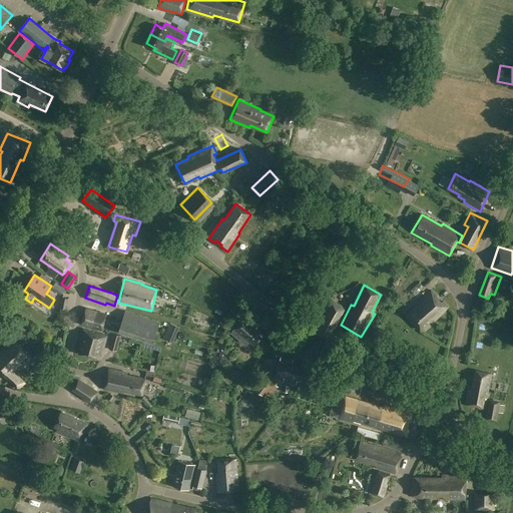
[(437,296),(432,290),(417,305),(418,306),(407,317),(420,331),(431,319),(435,321),(449,308),(443,302),(441,303),(437,298),(437,296)]
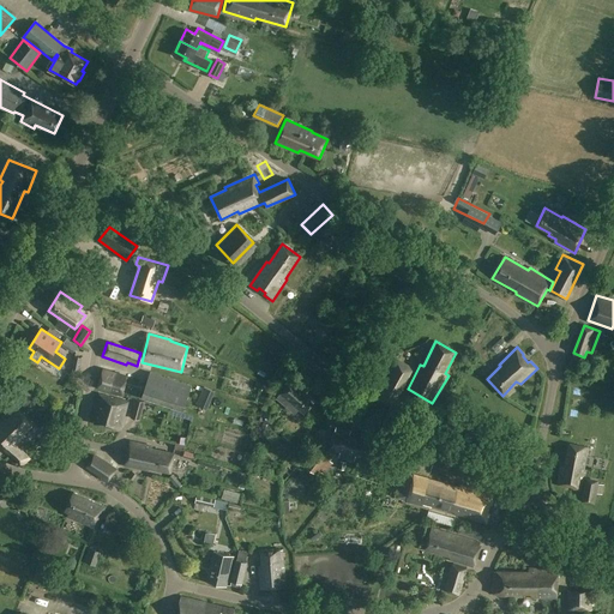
[(414,369),(393,357),(386,372),(391,374),(378,398),(392,407),(414,369)]
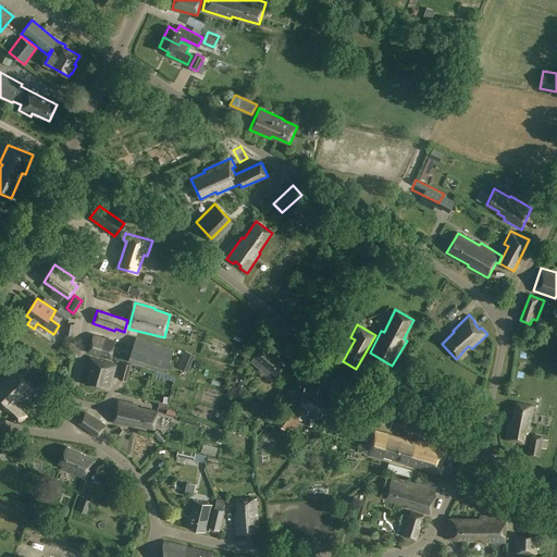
[(115,342),(94,335),(89,351),(111,358),(111,357),(114,358),(119,344),(115,343),(115,342)]
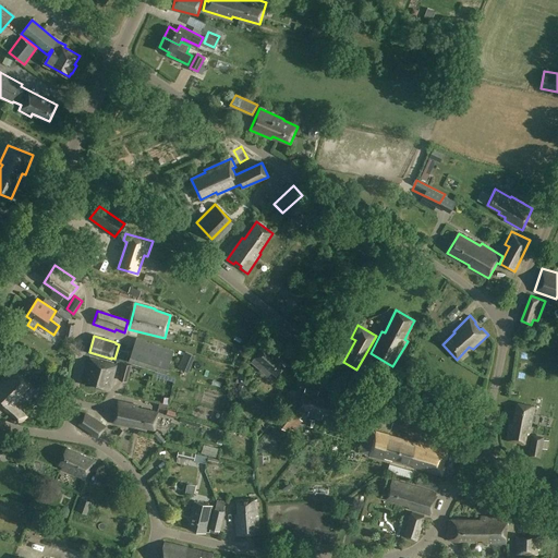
[(174,351),(137,338),(131,361),(168,373),(174,351)]
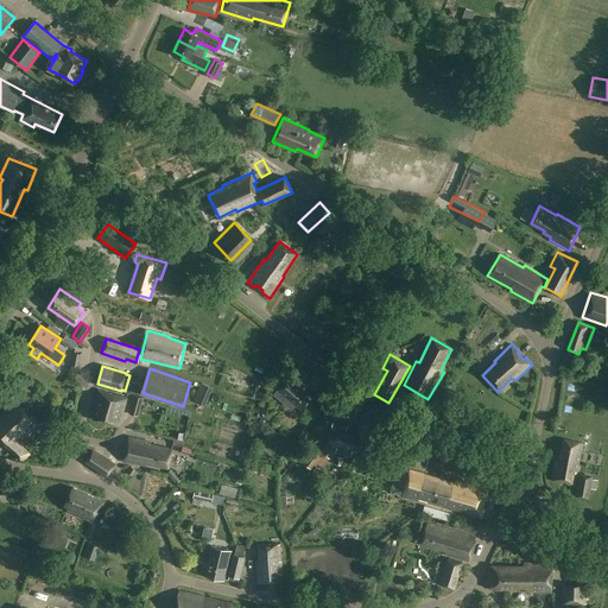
[(303,387),(290,375),(273,396),(293,411),(297,406),(302,410),(312,397),(302,388),(303,387)]
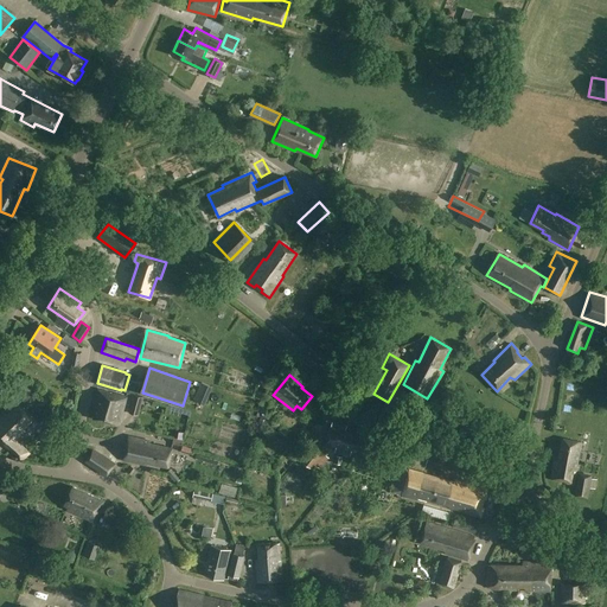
[(212,388),(202,383),(192,407),(203,411),(212,388)]
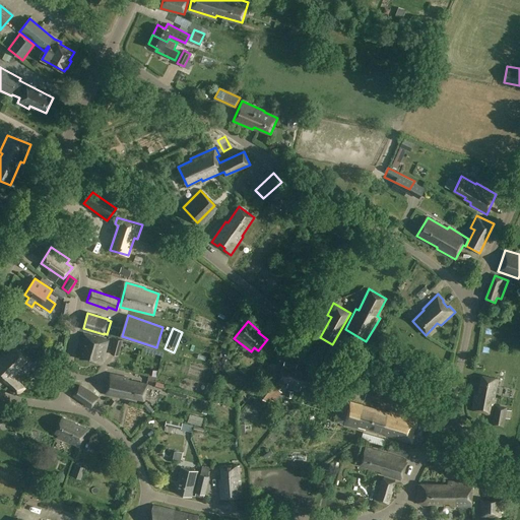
[(109,340),(83,334),(82,340),(85,341),(80,359),(103,364),(109,340)]
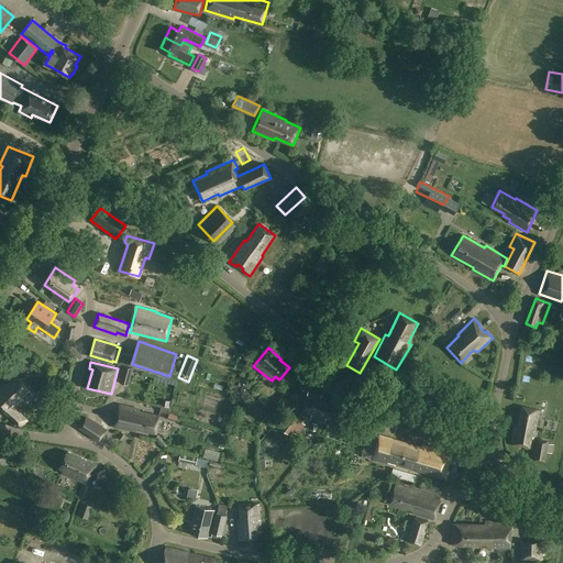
[(132,385),(136,370),(131,368),(128,384),(132,385)]
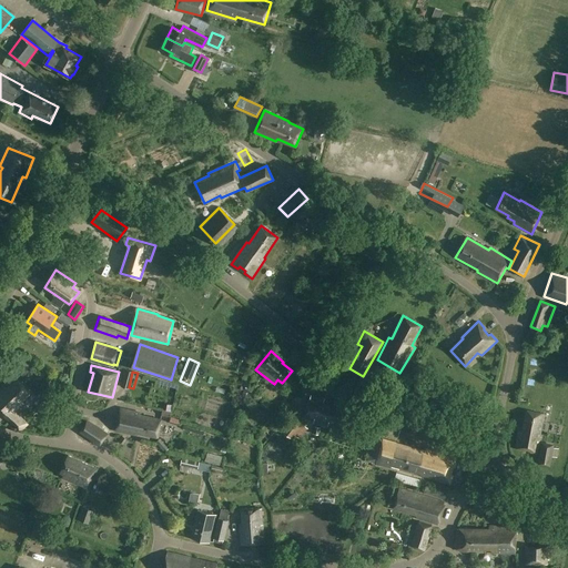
[(61,385),(52,378),(47,387),(57,394),(61,385)]
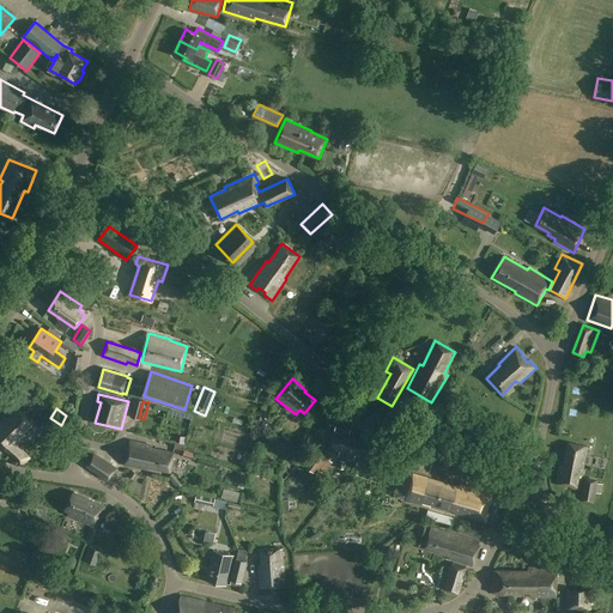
[(176,410),(173,417),(190,423),(193,416),(176,410)]
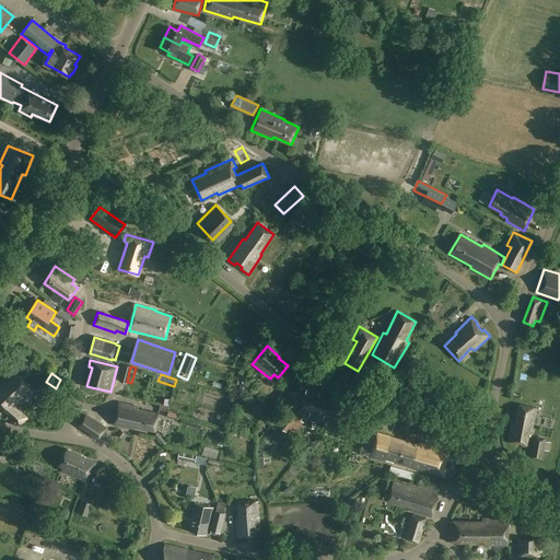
[(28,388),(15,375),(6,384),(4,382),(0,386),(0,406),(20,424),(26,419),(13,407),(21,400),(19,397),(28,388)]
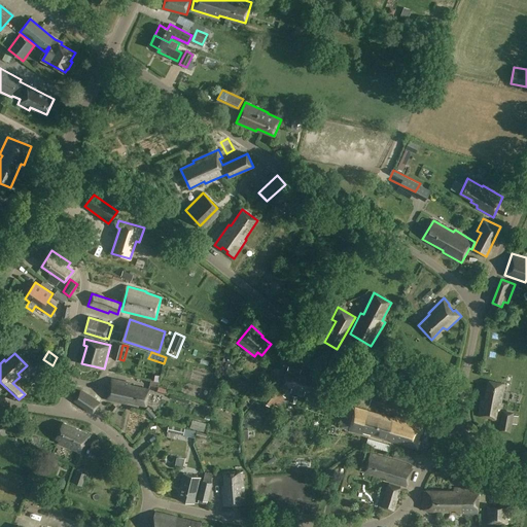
[(292,388),(291,393),(304,396),(305,392),(310,393),(314,378),(299,374),(300,370),(288,366),(287,371),(285,371),(282,385),(292,388)]
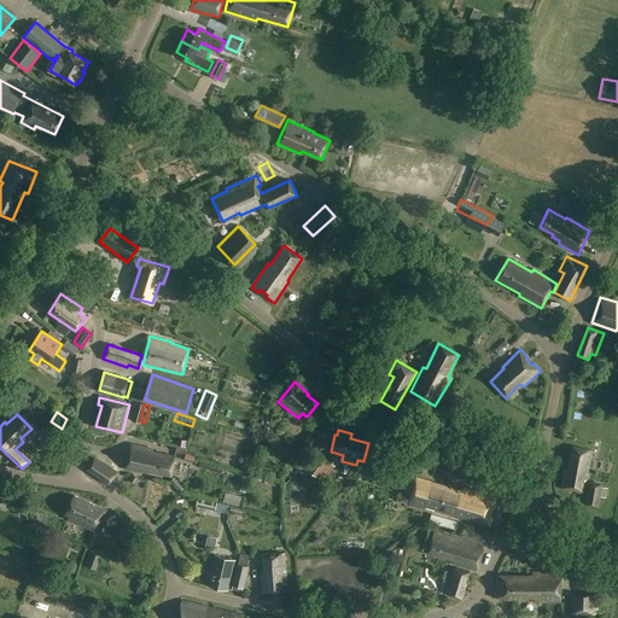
[(156,449),(132,443),(126,467),(144,471),(144,468),(170,476),(174,458),(156,453),(156,449)]
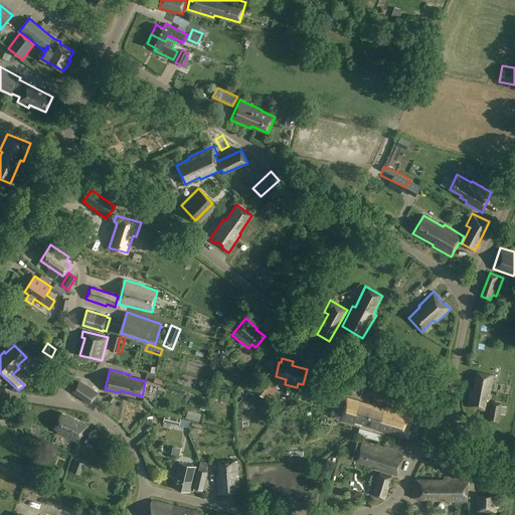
[(494,376),(478,372),(475,391),(471,390),(468,406),(475,408),(475,407),(481,409),(487,410),(490,395),(494,376)]
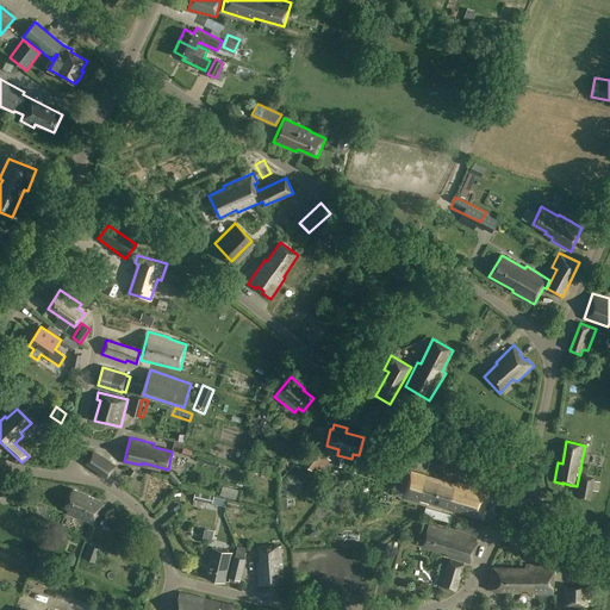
[(316,444),(303,462),(315,472),(318,468),(322,471),(330,460),(327,456),(328,454),(316,444)]
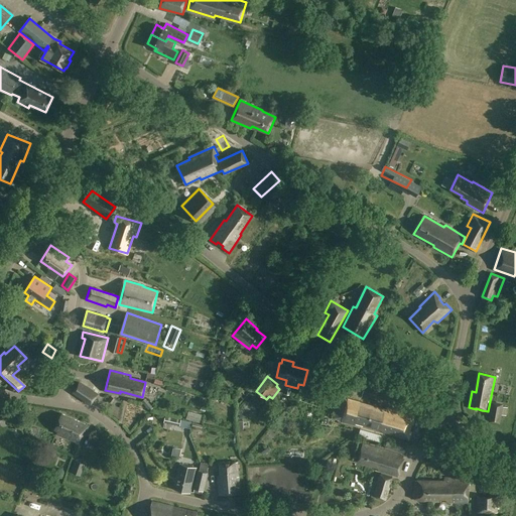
[(99,394),(80,381),(72,392),(91,405),(99,394)]
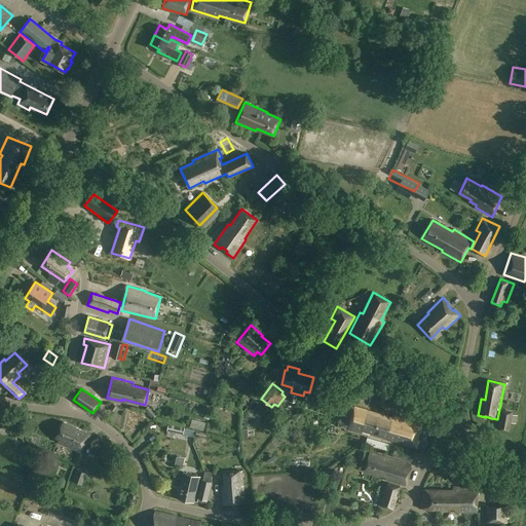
[(393,418),(346,404),(339,426),(362,433),(363,430),(390,439),(389,440),(417,448),(419,441),(416,439),(418,433),(420,433),(423,423),(393,416),(393,418)]
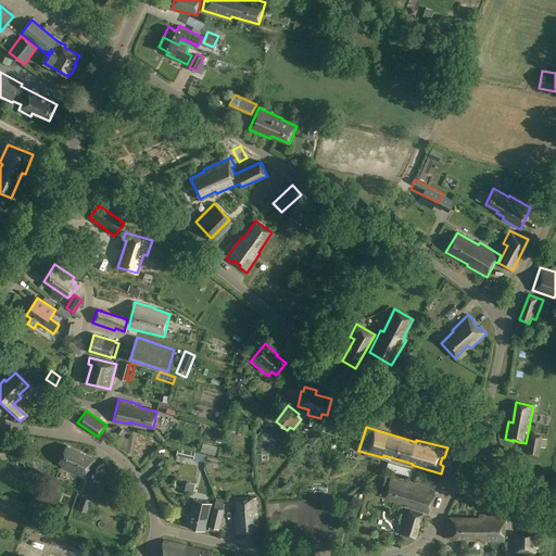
[(543,436),(530,433),(526,454),(539,457),(543,436)]
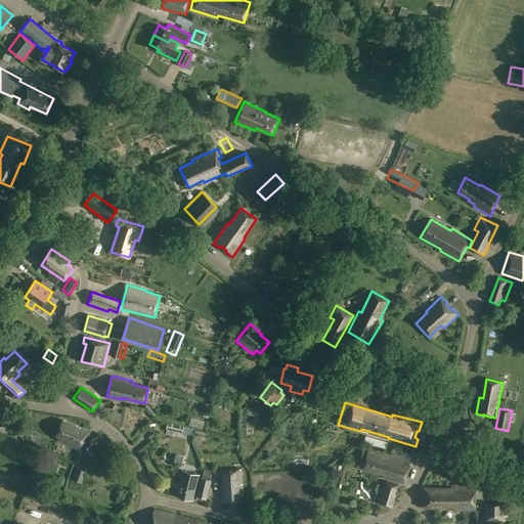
[(62,420),(57,430),(70,435),(71,433),(84,439),(88,432),(62,420)]
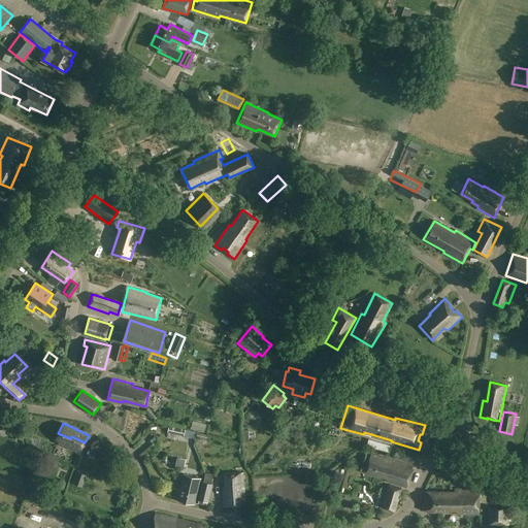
[(80,453),(85,442),(71,436),(70,438),(58,433),(56,438),(59,440),(58,442),(80,453)]
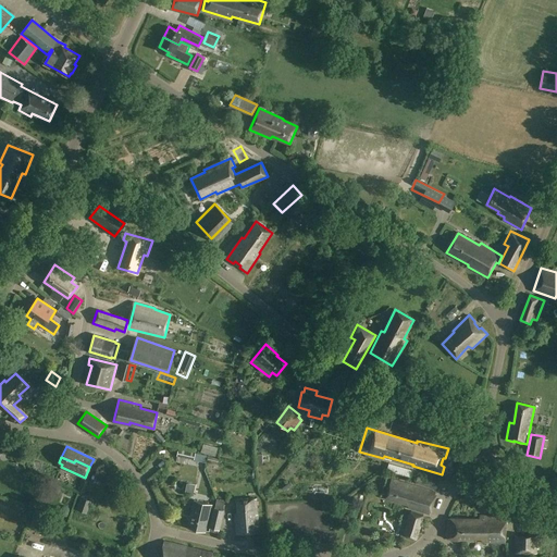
[(440,482),(418,475),(416,483),(436,490),(440,482)]
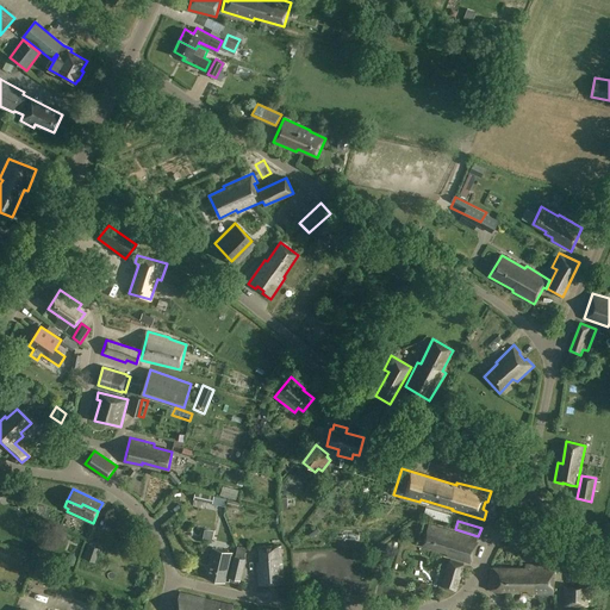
[(478,540),(428,524),(423,547),(444,552),(443,556),(471,564),(478,540)]
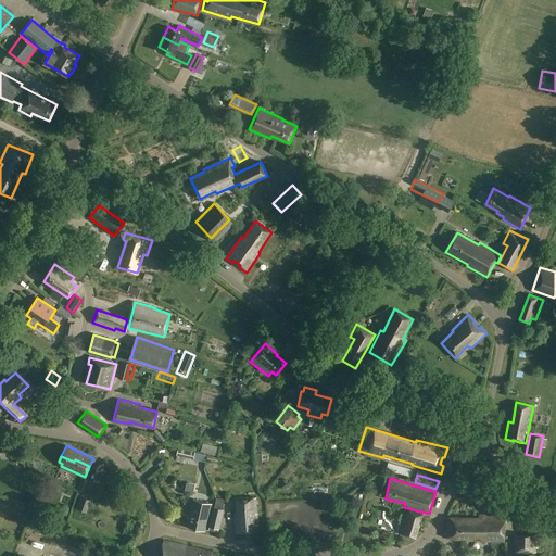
[(90,498),(80,495),(76,508),(86,512),(90,498)]
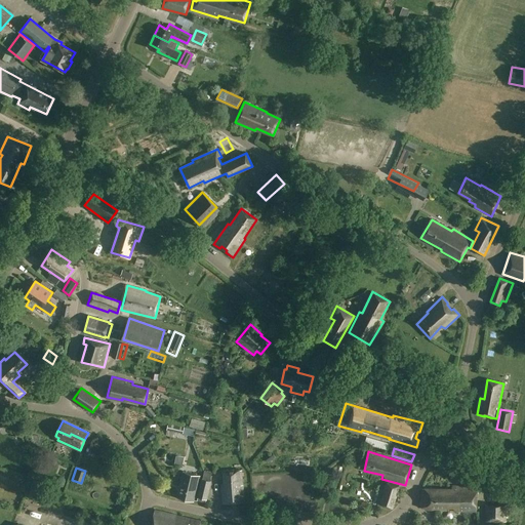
[(243,484),(242,470),(224,471),(225,487),(223,487),(224,503),(244,502),(242,484),(243,484)]
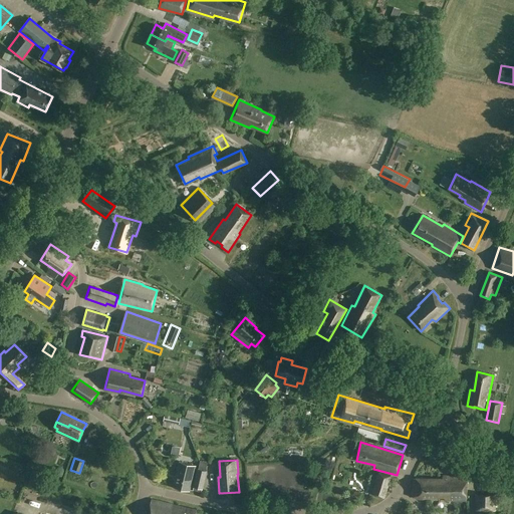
[(196,466),(179,462),(173,486),(190,490),(196,466)]
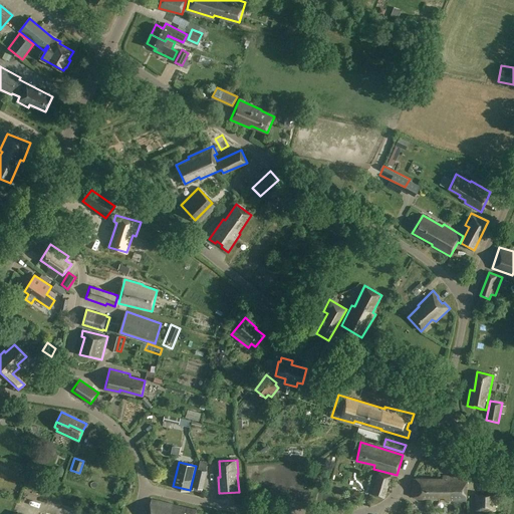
[(206,470),(198,468),(194,490),(202,492),(206,470)]
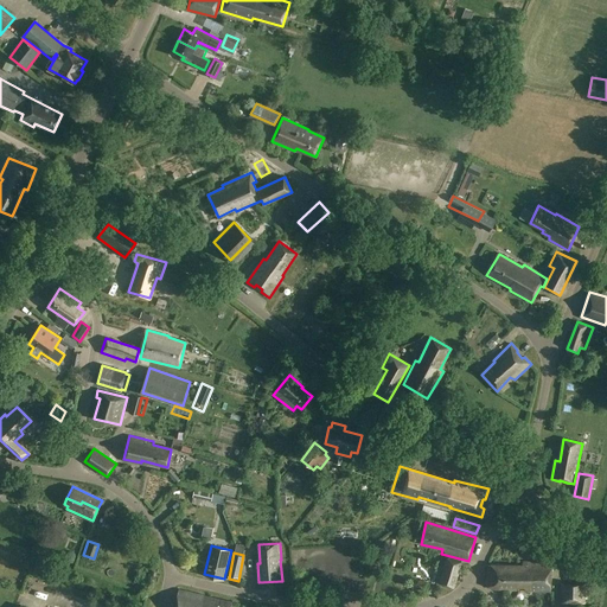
[(461,562),(448,557),(440,582),(453,588),(461,562)]
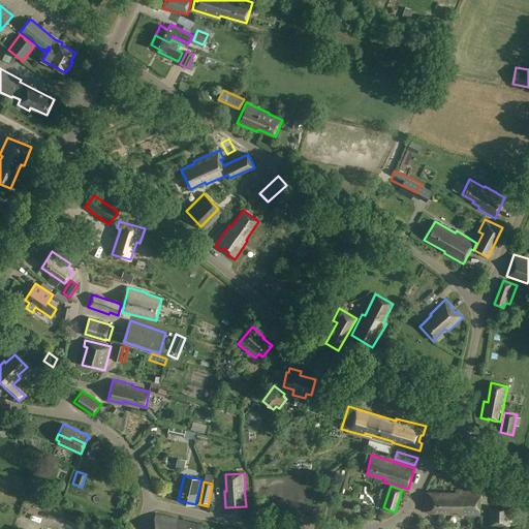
[(481,491),(456,490),(456,493),(427,492),(425,510),(429,510),(429,514),(458,514),(458,515),(480,516),(481,491)]
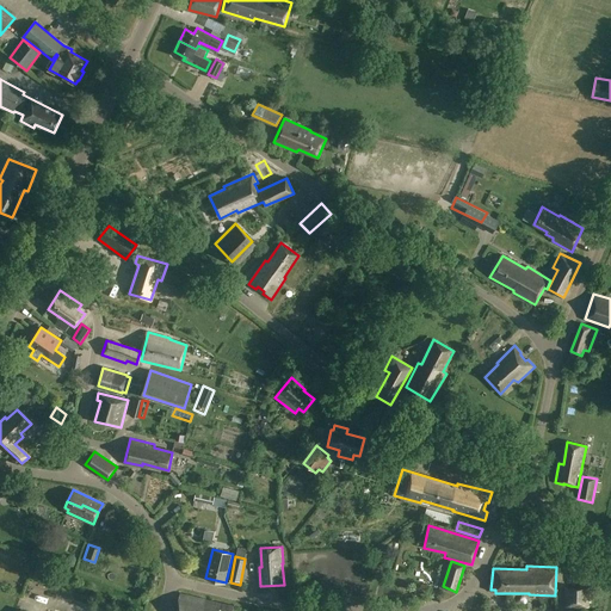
[(590,588),(565,587),(563,609),(590,609),(590,588)]
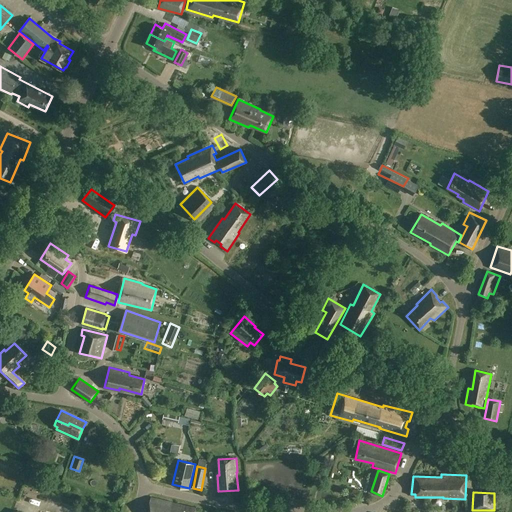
[(195,511),(196,508),(151,498),(147,511),(195,511)]
